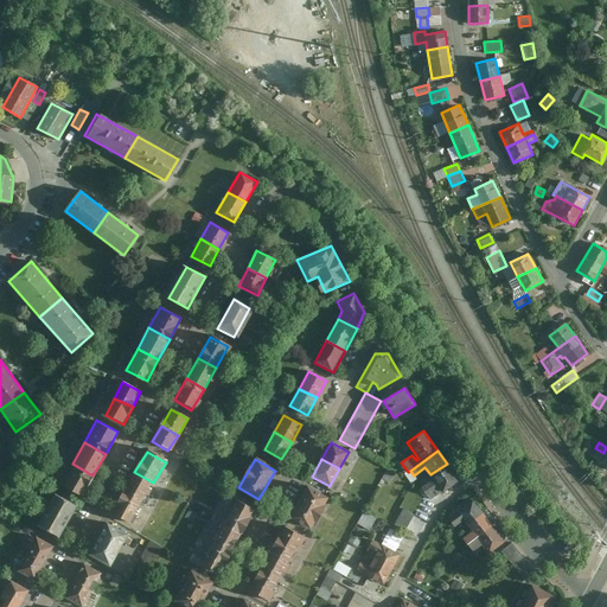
[(81,497),(93,475),(72,464),(59,485),(81,497)]
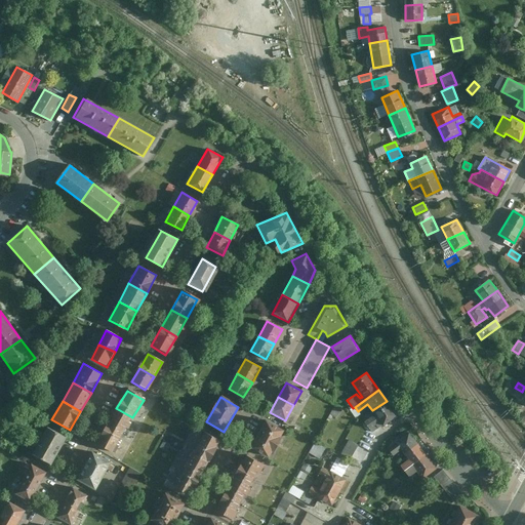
[(384,427),(398,416),(387,401),(372,410),(375,415),(364,422),(372,433),(382,426),(384,427)]
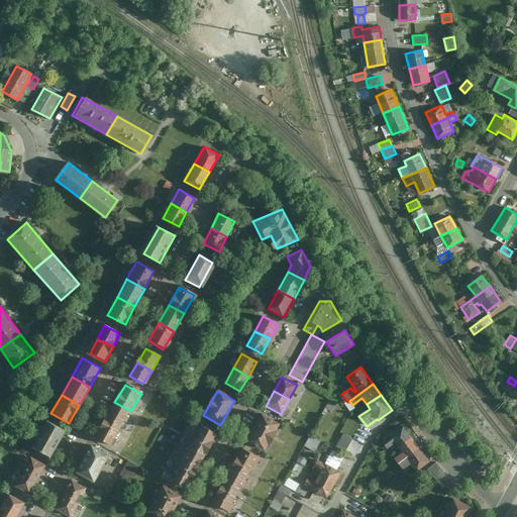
[(120,429),(130,411),(114,402),(104,419),(120,429)]
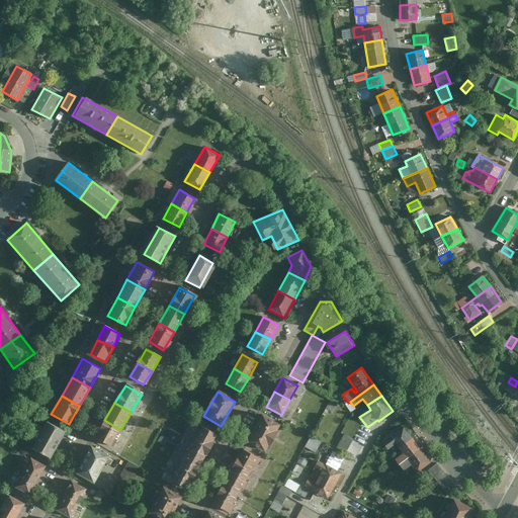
[(280,424),(263,415),(248,445),(265,453),(268,448),(269,449),(278,431),(277,431),(280,424)]
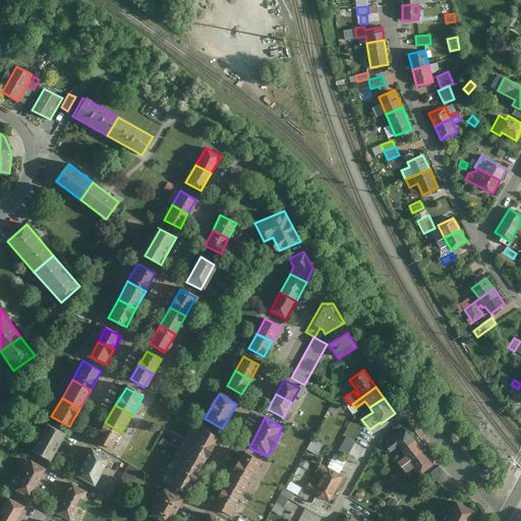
[(110,450),(121,432),(105,422),(94,440),(110,450)]
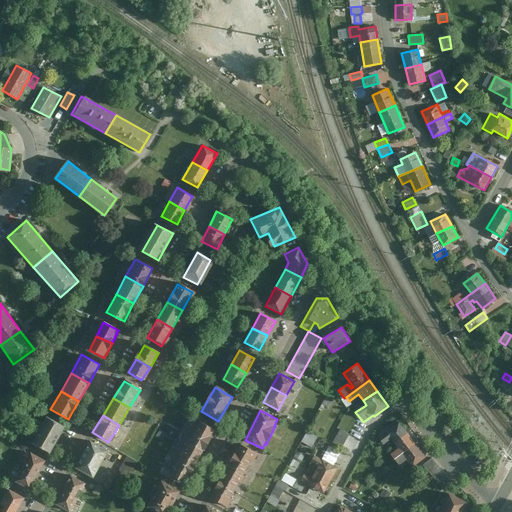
[(50,452),(64,426),(46,417),(32,443),(50,452)]
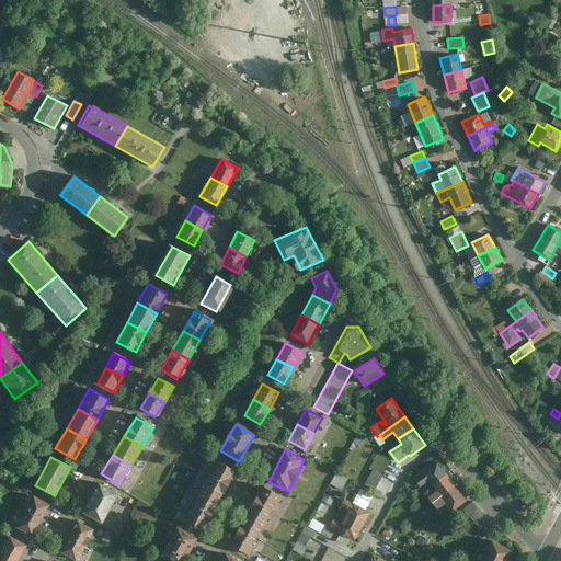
[(226,491),(236,471),(218,461),(207,481),(226,491)]
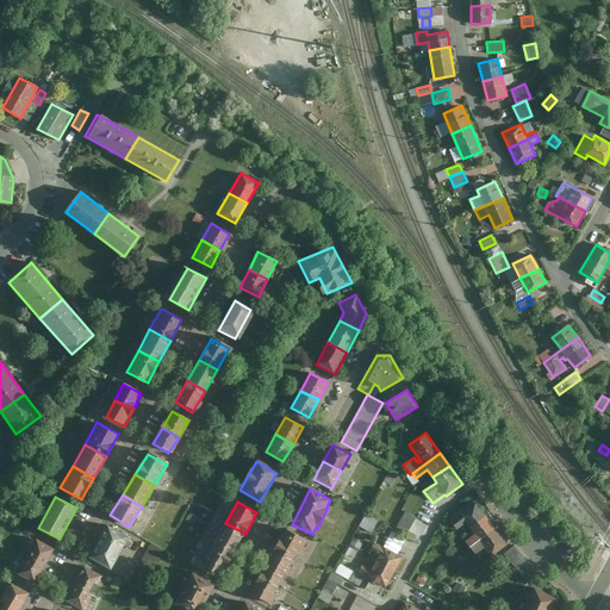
[(466,524),(470,529),(486,517),(475,503),(450,522),(456,530),(466,524)]
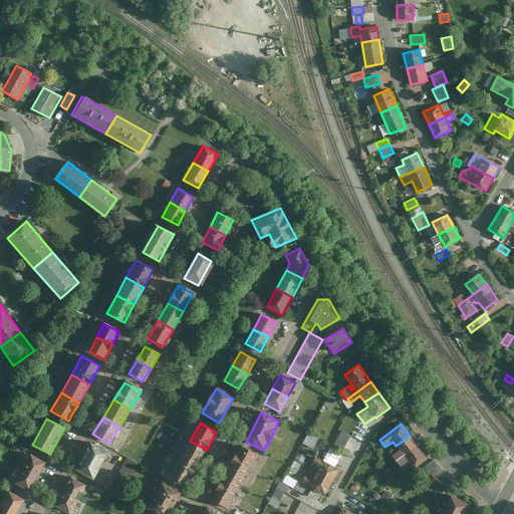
[(348,437),(340,433),(334,445),(342,449),(348,437)]
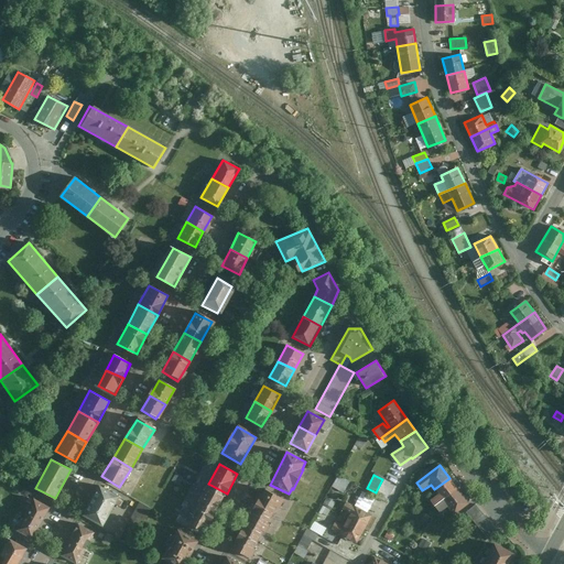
[(434,507),(458,489),(449,478),(434,489),(440,495),(431,501),(434,507)]
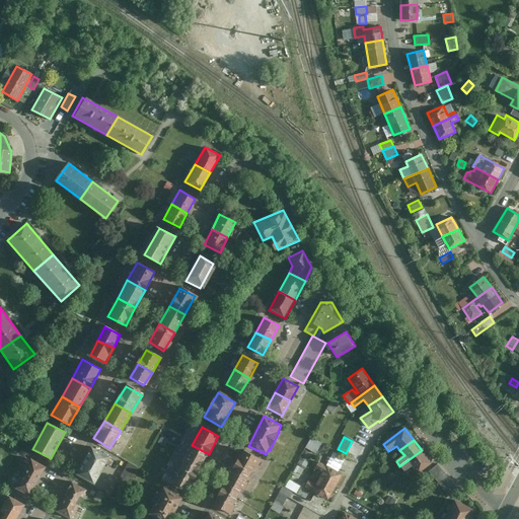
[(199,472),(209,454),(192,445),(181,463),(199,472)]
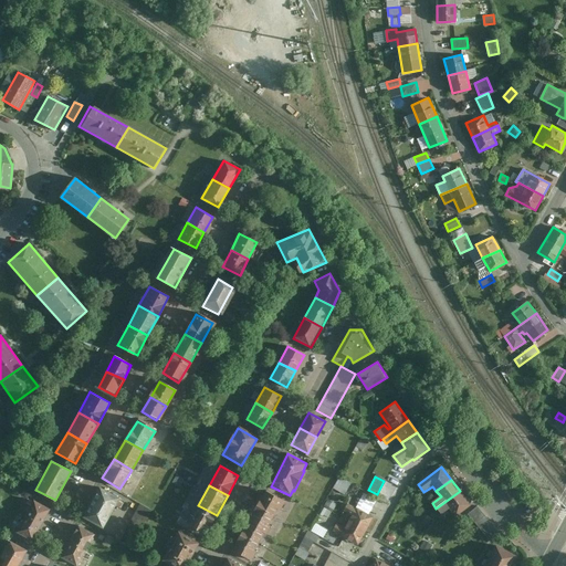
[(104,526),(119,499),(100,488),(84,515),(104,526)]
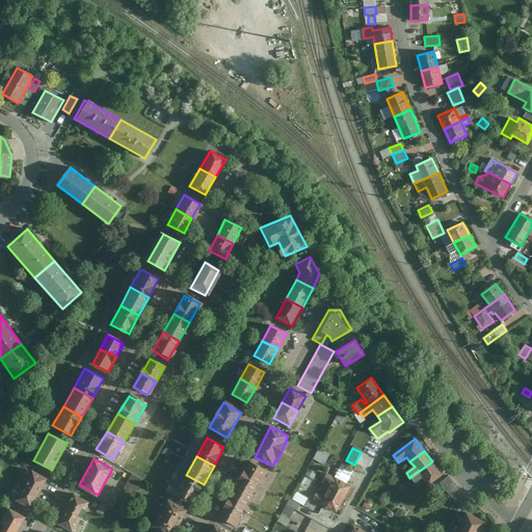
[(257,490),(267,471),(248,461),(238,481),(257,490)]
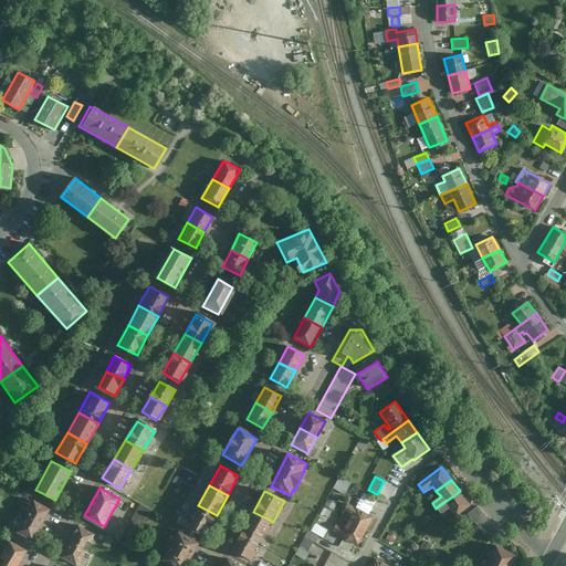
[(460,491),(436,509),(441,516),(449,510),(456,519),(471,506),(460,491)]
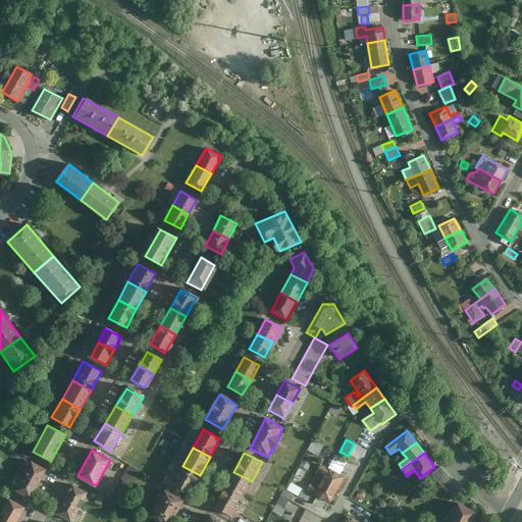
[(336,455),(331,467),(344,473),(350,461),(336,455)]
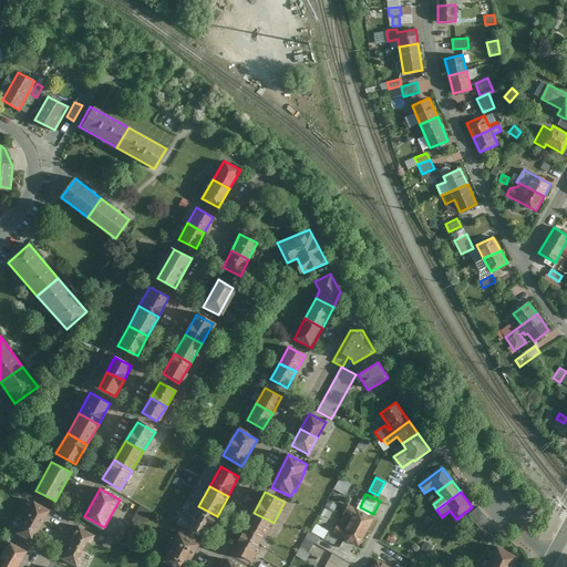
[(41,526),(50,511),(33,502),(24,517),(41,526)]
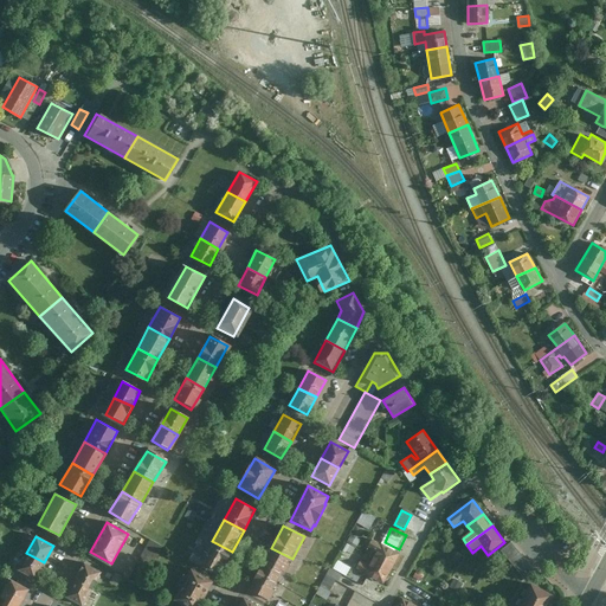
[(220,573),(232,552),(212,541),(201,562),(220,573)]
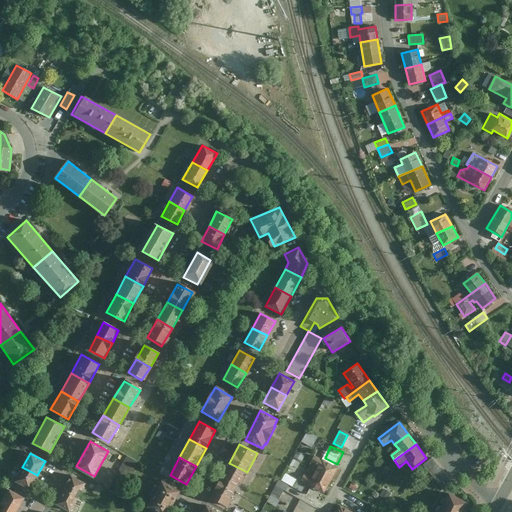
[(331,482),(338,469),(315,457),(311,464),(318,468),(315,474),(331,482)]
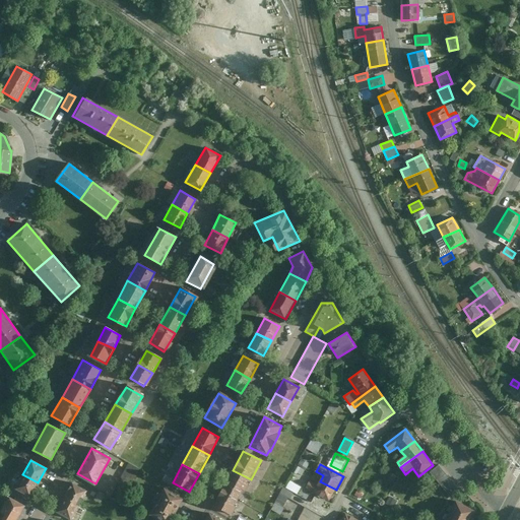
[(458,488),(439,465),(431,472),(450,495),(458,488)]
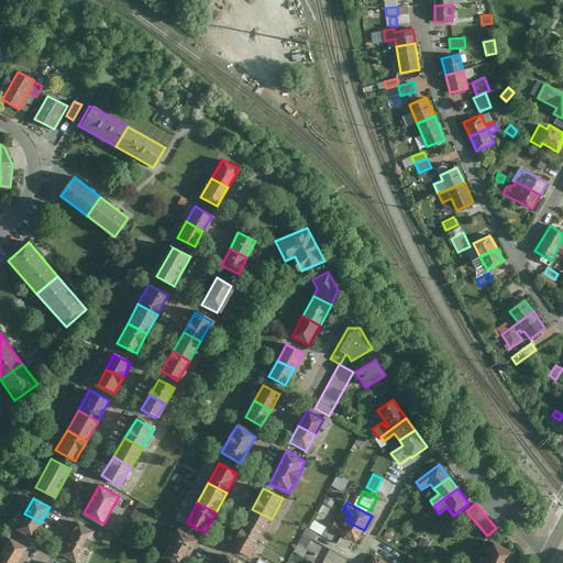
[(262,540),(272,519),(252,509),(242,529),(262,540)]
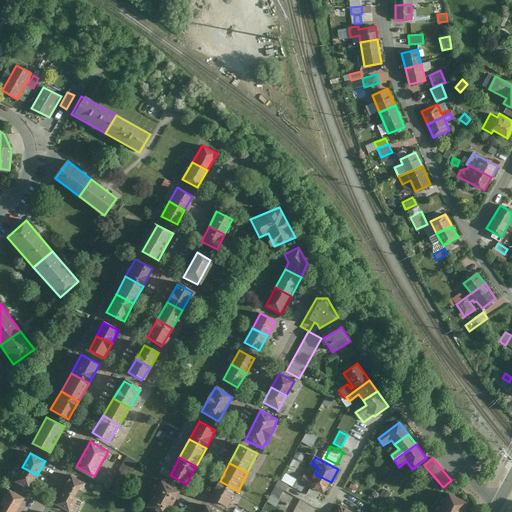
[(29,490),(37,475),(22,467),(14,481),(29,490)]
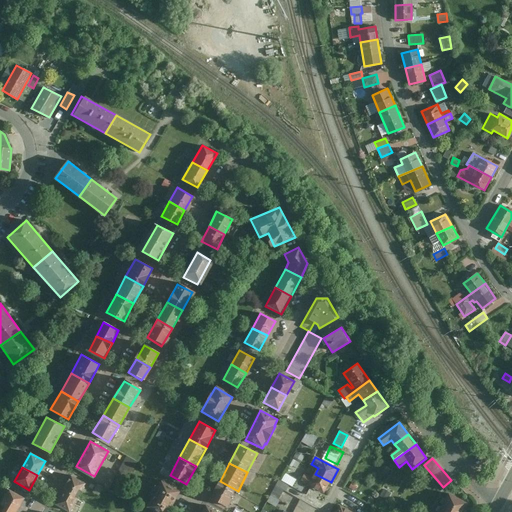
[(324,495),(331,482),(315,474),(313,478),(306,474),(301,483),(324,495)]
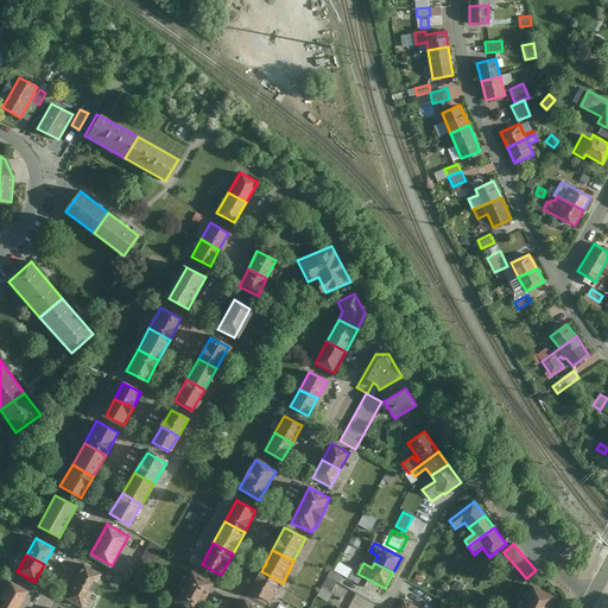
[(101,574),(84,564),(74,584),(92,593),(101,574)]
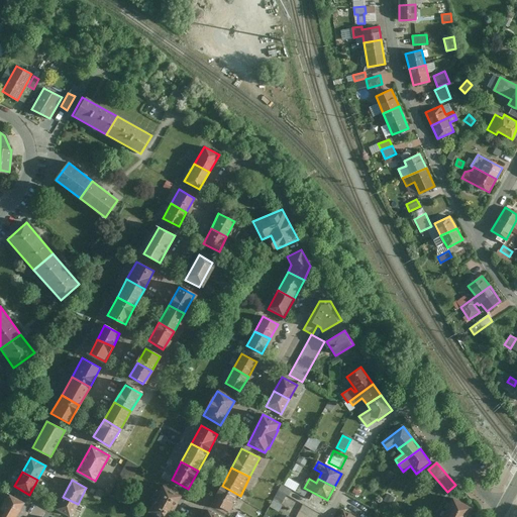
[(151,516),(170,516),(182,496),(163,486),(147,515),(151,516)]
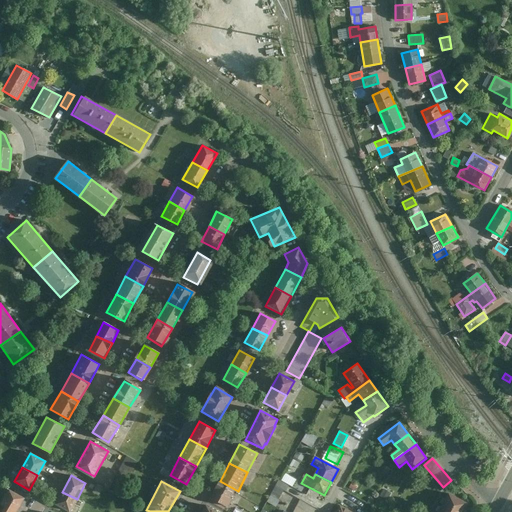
[(228,509),(238,491),(220,481),(210,500),(228,509)]
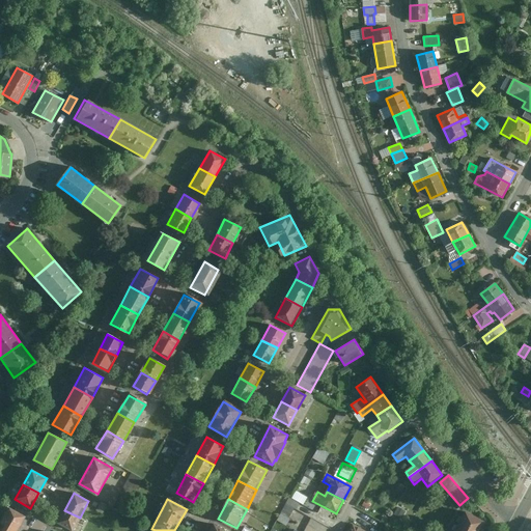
[(9,510),(0,526),(0,530),(19,530),(26,520),(9,510)]
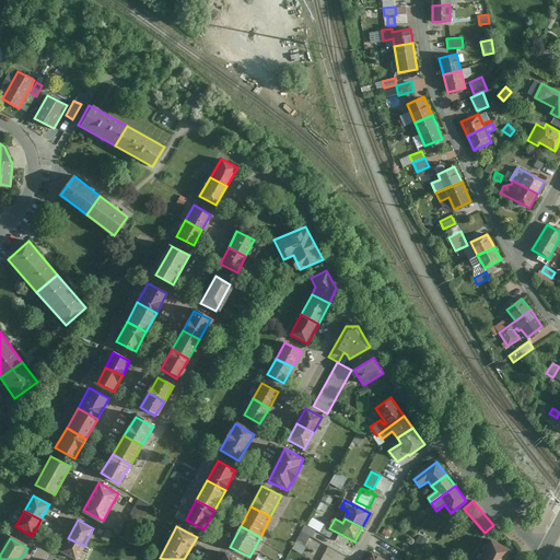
[(67,559),(76,559),(84,546),(68,538),(59,556),(67,559)]
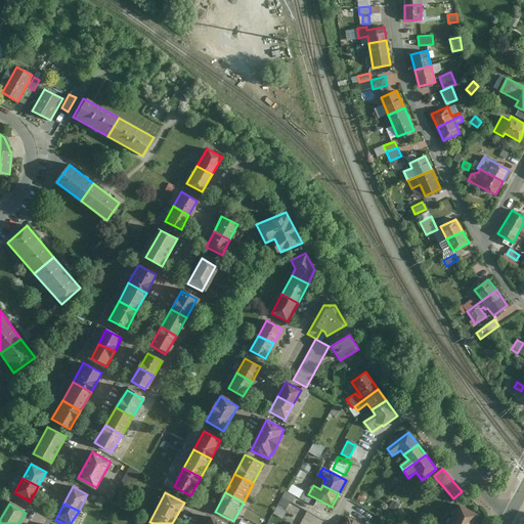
[(447,523),(474,523),(479,516),(459,505),(447,523)]
